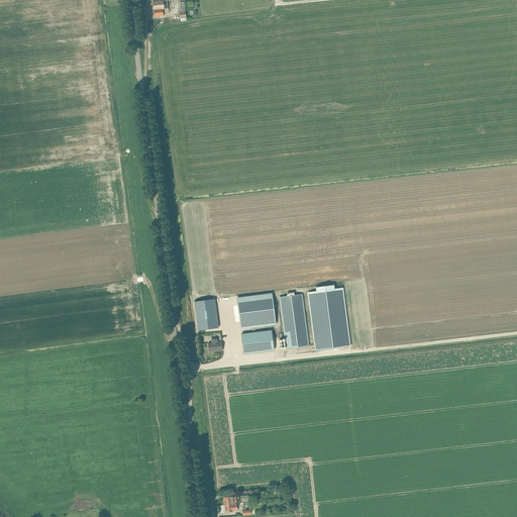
[(152,0),(154,17),(160,16),(163,16),(163,12),(169,11),(167,0),(152,0)]
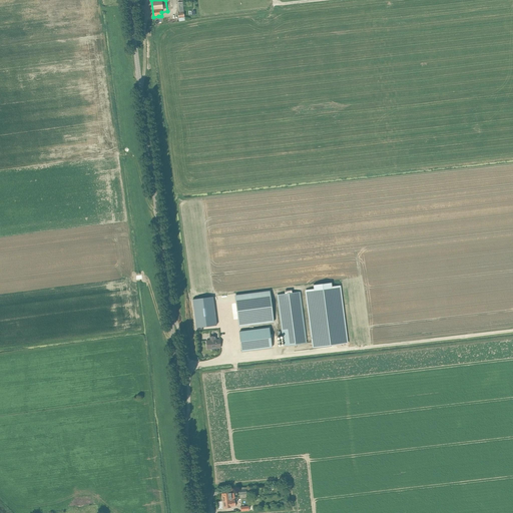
[(305,292),(313,347),(348,343),(341,287),(332,288),(331,283),(313,286),(314,291),(305,292)]
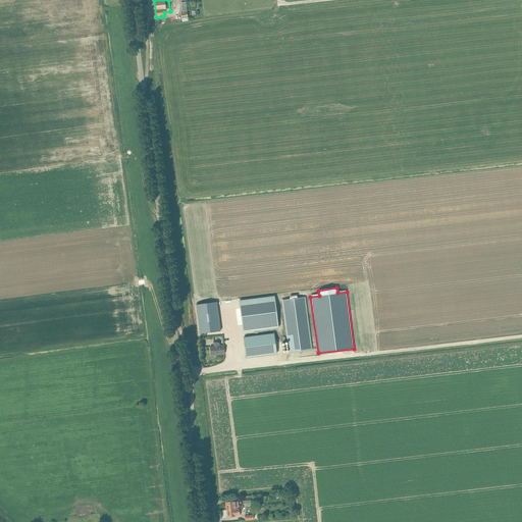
[(278,328),(274,297),(239,301),(243,332),(278,328)]
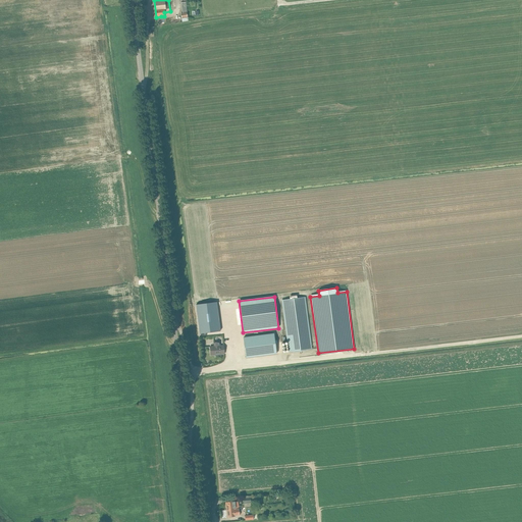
[(289,353),(312,350),(305,297),(282,300),(289,353)]
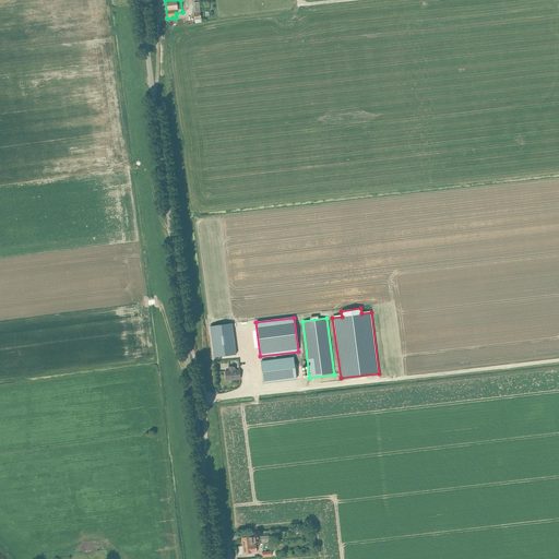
[(232,323),(210,326),(214,358),(236,355),(232,323)]
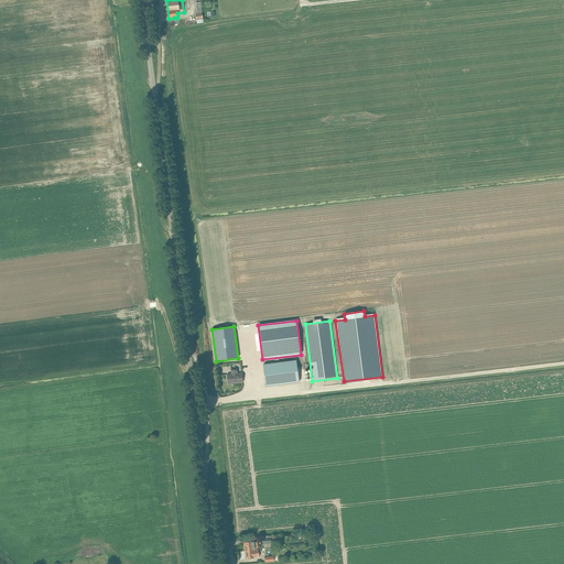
[(266,387),(299,382),(296,360),(263,365),(266,387)]
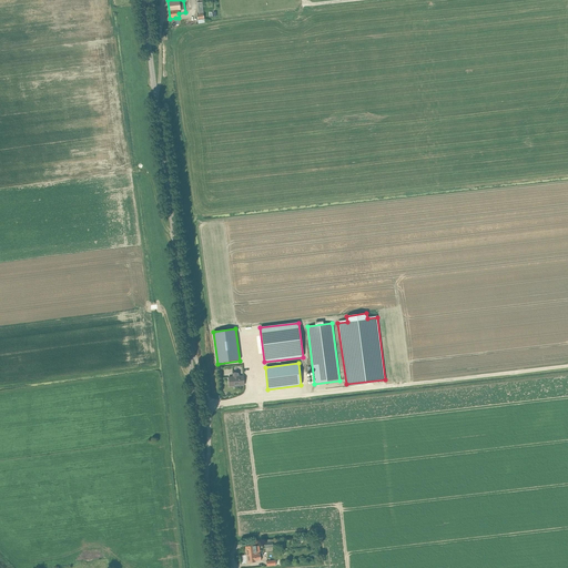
[(240,376),(240,373),(233,373),(233,377),(229,377),(229,386),(234,386),(233,384),(240,384),(240,385),(244,385),(243,376),(240,376)]
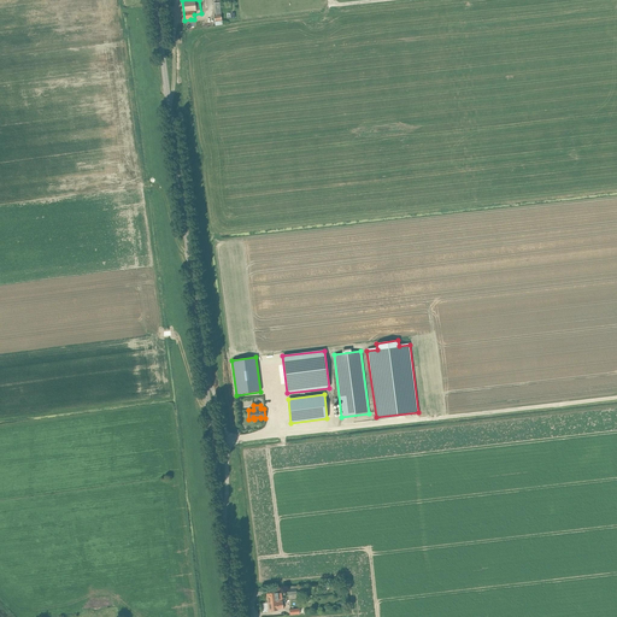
[(282,598),(281,592),(266,594),(268,603),(285,600),(285,598),(282,598)]
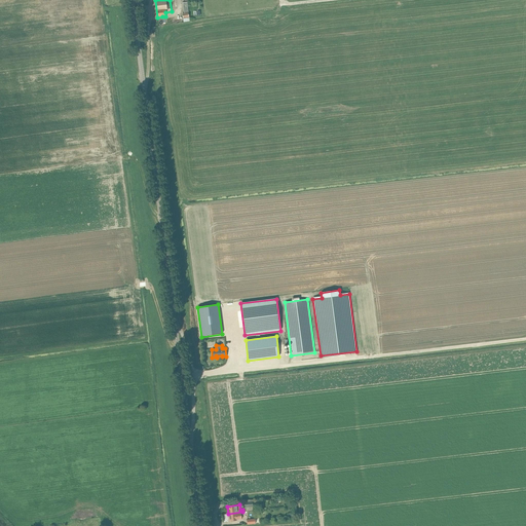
[(229,522),(234,521),(237,521),(237,520),(241,519),(241,515),(243,515),(242,512),(228,514),(229,522)]
